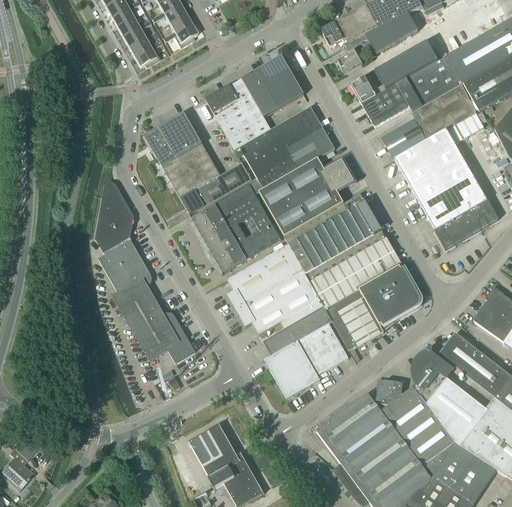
[(127,7),(126,5),(123,0),(116,0),(105,6),(111,16),(127,7)]
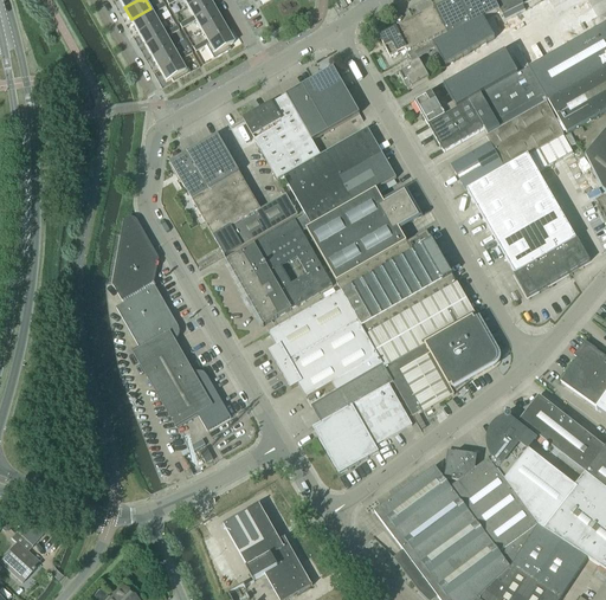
[(193,14),(212,4),(210,0),(191,0),(187,2),(192,12),(193,14)]
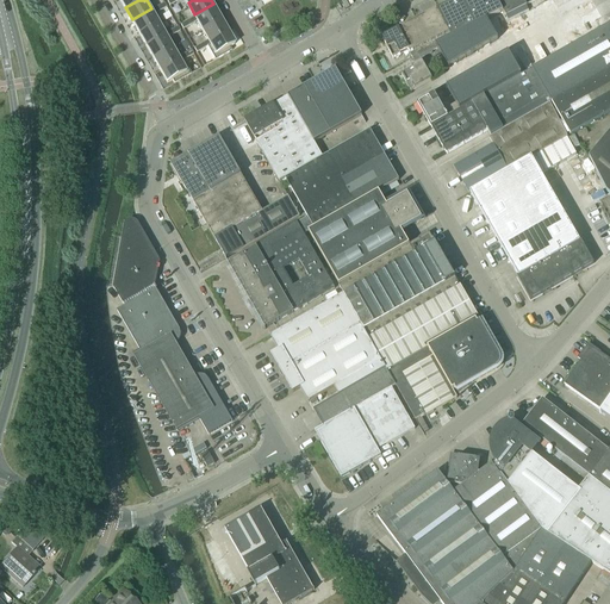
[(450,33),(475,22),(465,0),(447,0),(437,5),(450,33)]
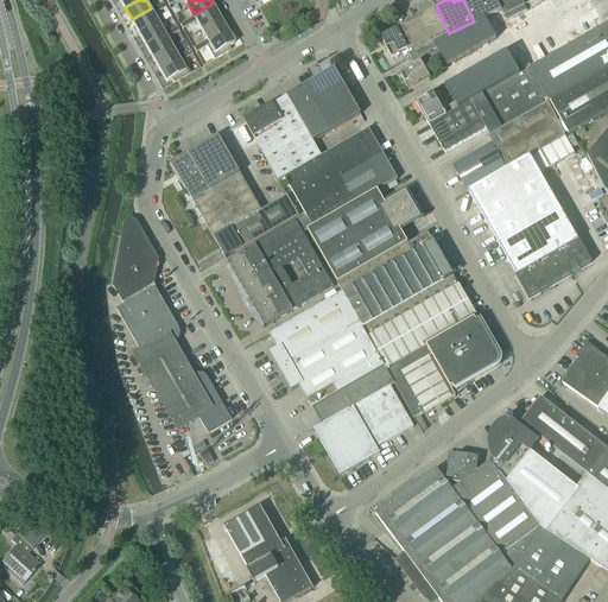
[(463,0),(474,21),(499,8),(501,7),(498,0),(463,0)]
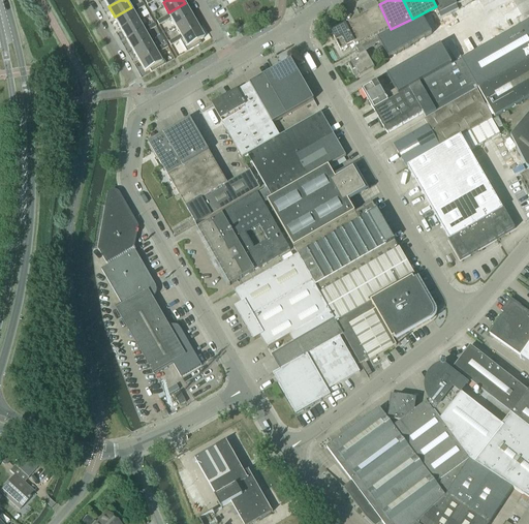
[(433,0),(436,6),(438,9),(457,0),(433,0)]
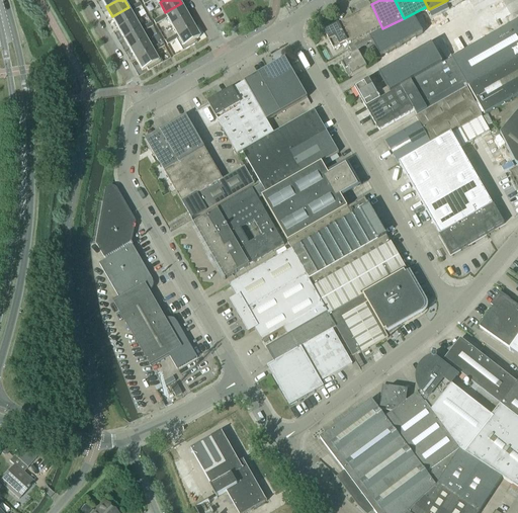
[(502,0),(491,6),(502,25),(511,20),(509,16),(513,14),(506,0),(502,0)]
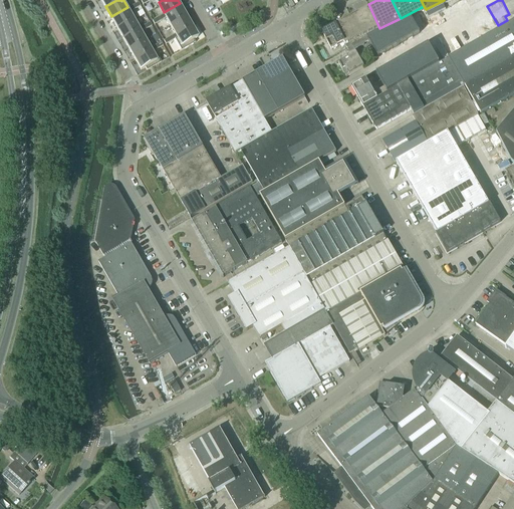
[(170,22),(186,13),(180,3),(164,12),(165,14),(170,22)]
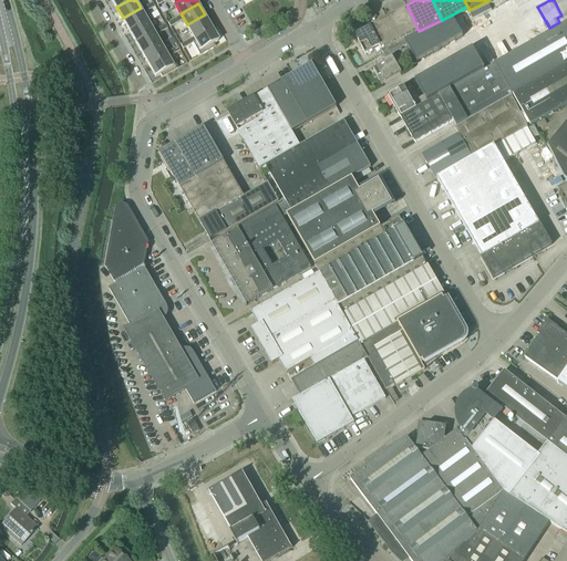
[(419,31),(406,4),(369,23),(370,24),(380,43),(383,49),(399,41),(405,38),(419,31)]
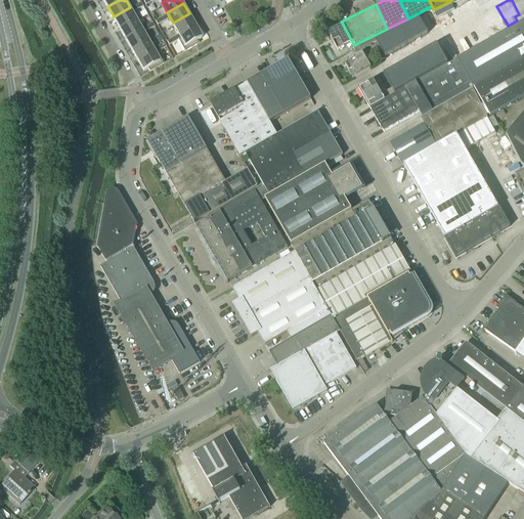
[(496,6),(486,12),(497,32),(508,26),(496,6)]
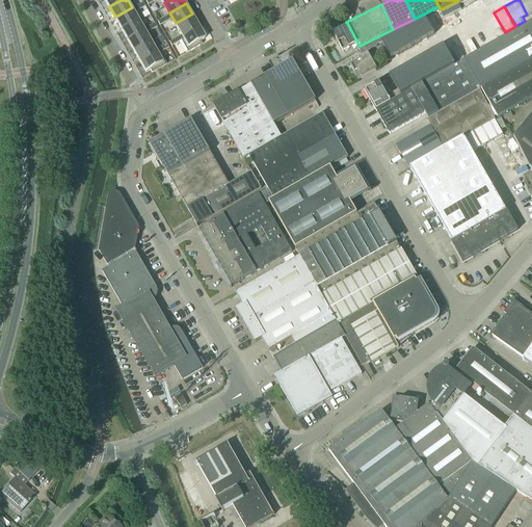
[(137,18),(133,8),(132,7),(115,17),(122,27),(137,18)]
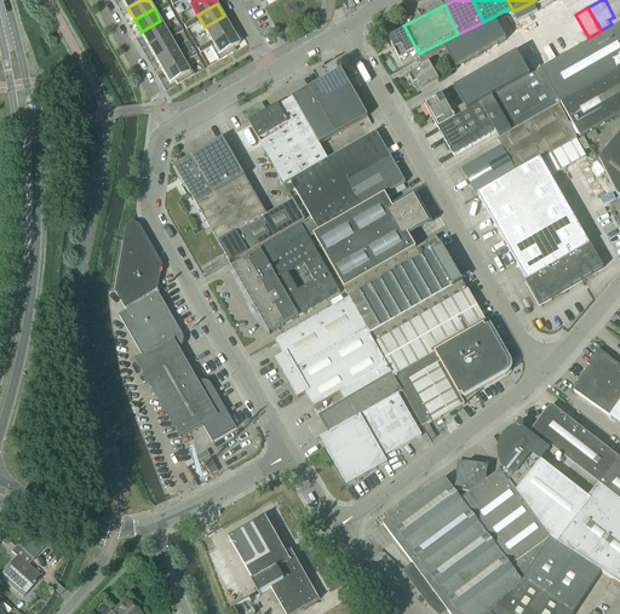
[(509,9),(494,16),(506,35),(507,38),(521,30),(509,9)]
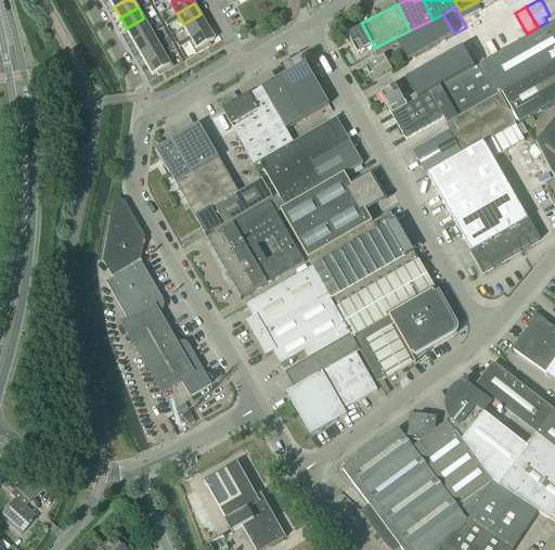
[(515,13),(504,20),(516,40),(518,39),(527,34),(515,13)]
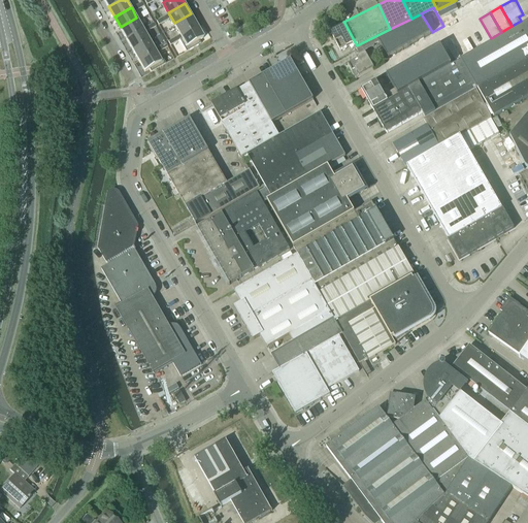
[(180,33),(196,24),(191,13),(174,23),(179,31),(180,33)]
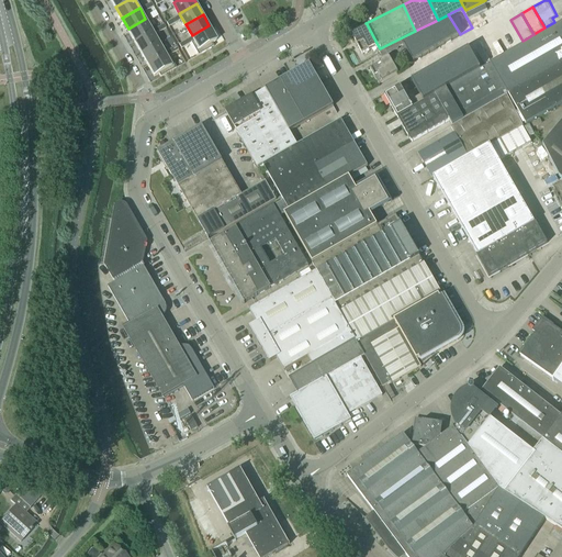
[(413,57),(459,32),(448,14),(438,20),(415,31),(402,37),(413,57)]
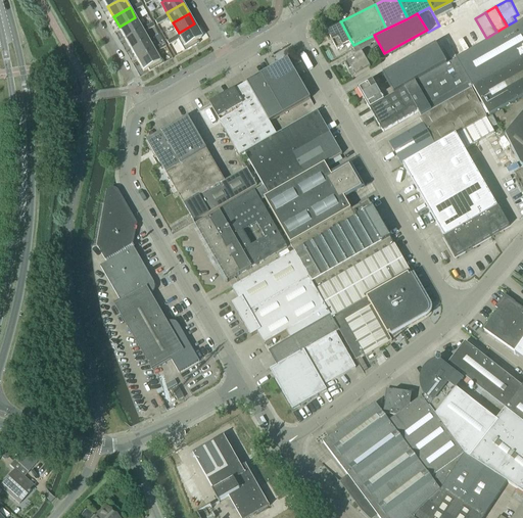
[(473,83),(522,54),(522,16),(515,21),(457,54),(473,83)]
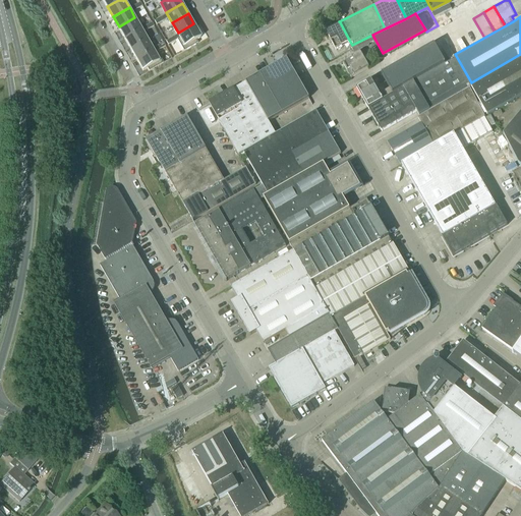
[(140,27),(139,25),(134,17),(119,26),(124,37),(140,27)]
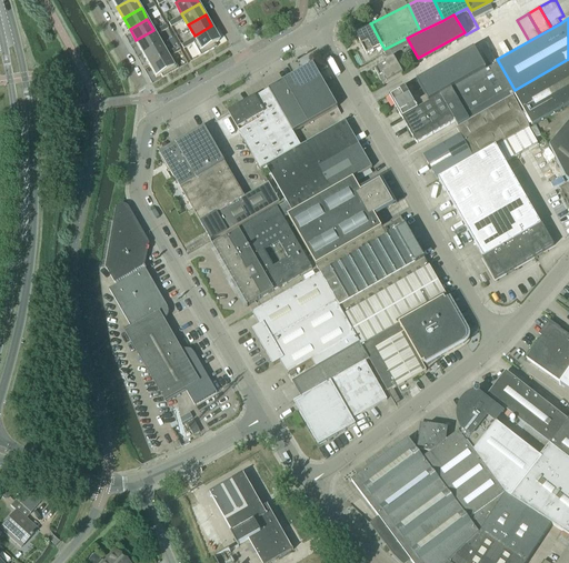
[(517,20),(506,26),(518,48),(519,47),(529,41),(517,20)]
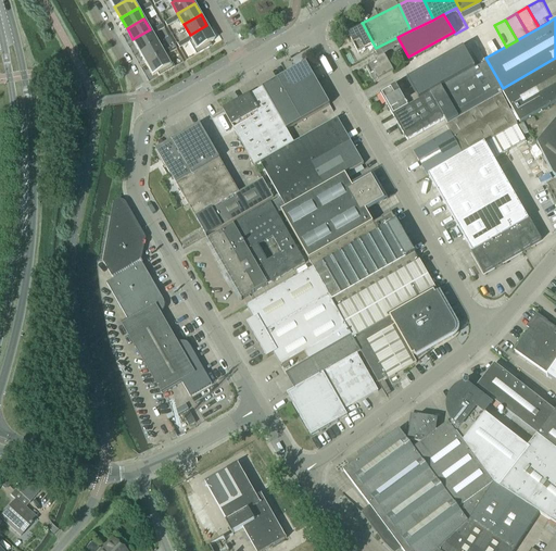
[(373,42),(363,24),(349,32),(358,50),(373,42)]
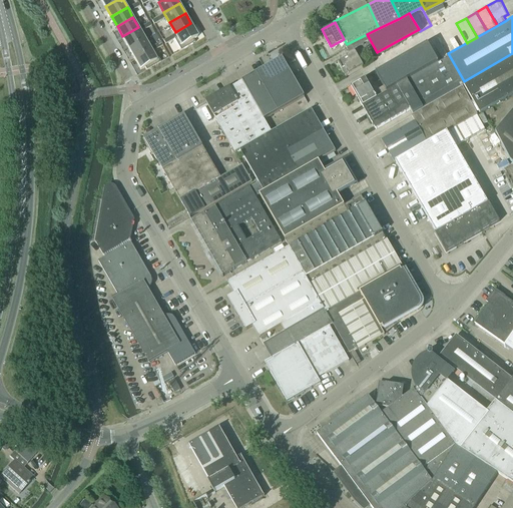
[(196,33),(190,23),(175,32),(176,34),(173,35),(180,47),(194,39),(192,36),(196,33)]
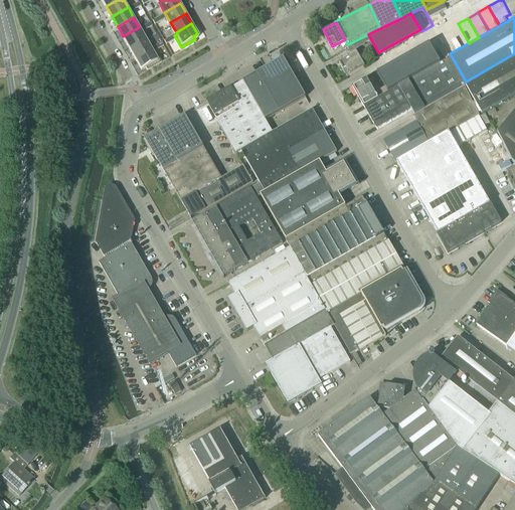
[(458,23),(448,29),(459,49),(462,47),(469,43),(458,23)]
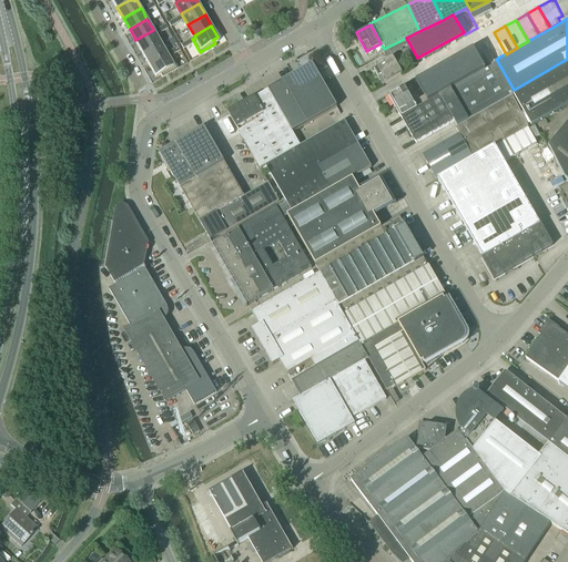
[(477,28),(465,34),(472,47),(473,46),(480,60),(490,54),(483,39),(477,28)]
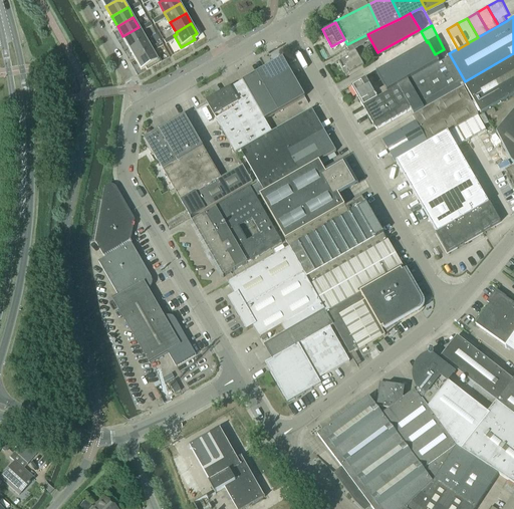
[(145,36),(140,28),(139,27),(122,36),(129,45),(145,36)]
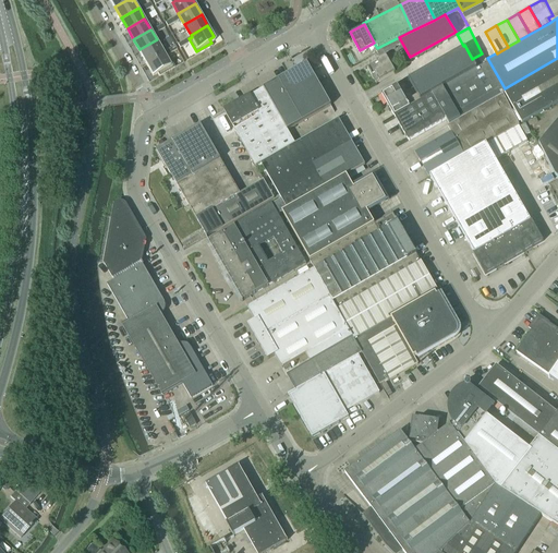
[(482,53),(472,59),(476,65),(497,53),(485,32),(474,38),(482,53)]
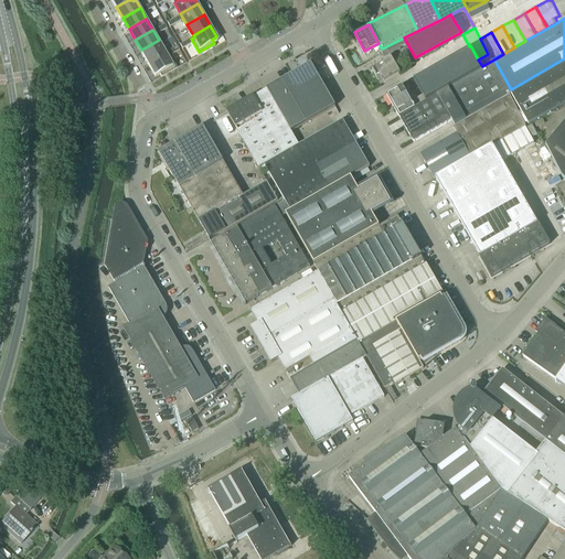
[(164,51),(163,50),(159,40),(141,50),(148,61),(164,51)]
